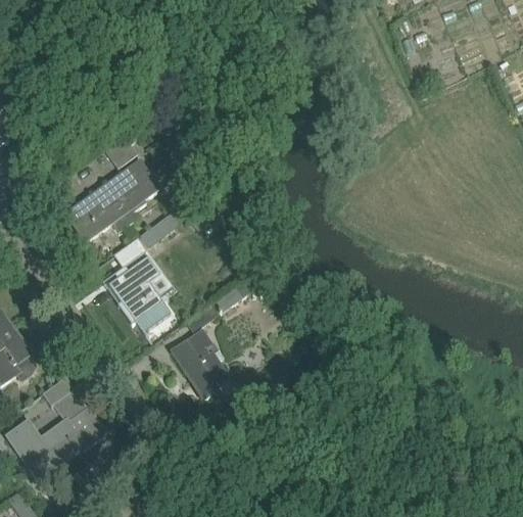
[(0,142),(4,140),(5,141),(8,139),(6,135),(18,126),(0,101),(0,142)]
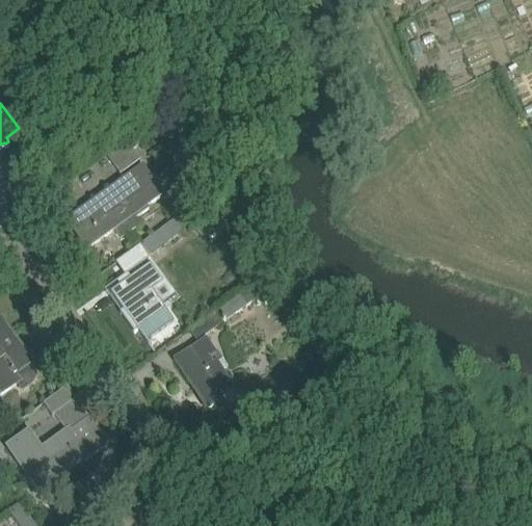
[(148,134),(139,123),(105,149),(120,171),(139,156),(132,146),(148,134)]
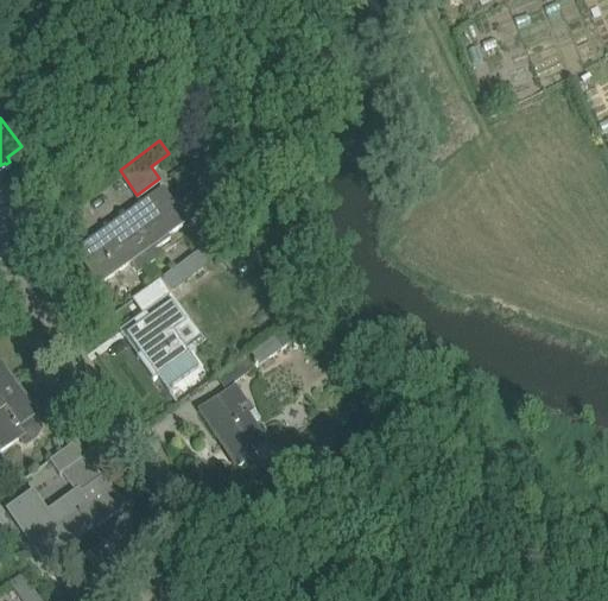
[(92,236),(76,247),(100,279),(119,266),(131,258),(139,269),(160,253),(154,245),(170,234),(168,232),(169,232),(188,217),(183,212),(187,209),(177,196),(173,198),(163,184),(145,197),(119,216),(92,236)]
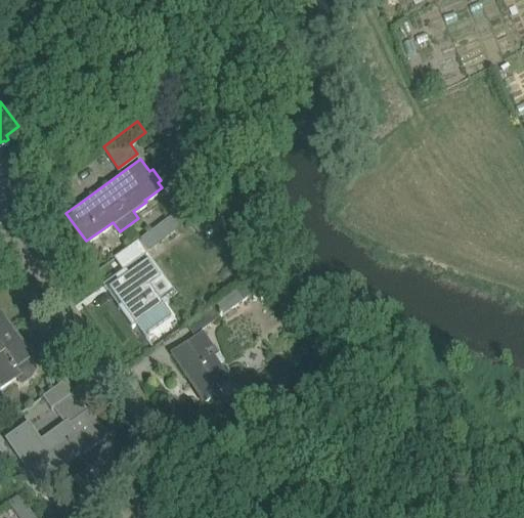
[(199,208),(191,216),(204,226),(210,218),(199,208)]
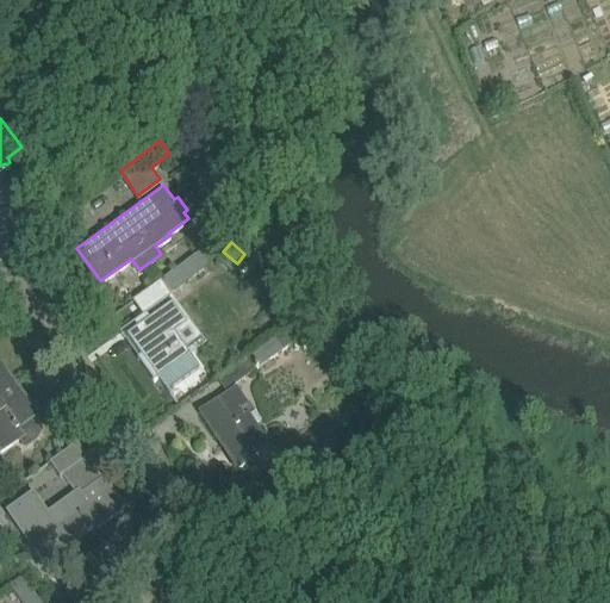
[(162,275),(161,277),(170,288),(187,277),(178,262),(162,274),(162,275)]
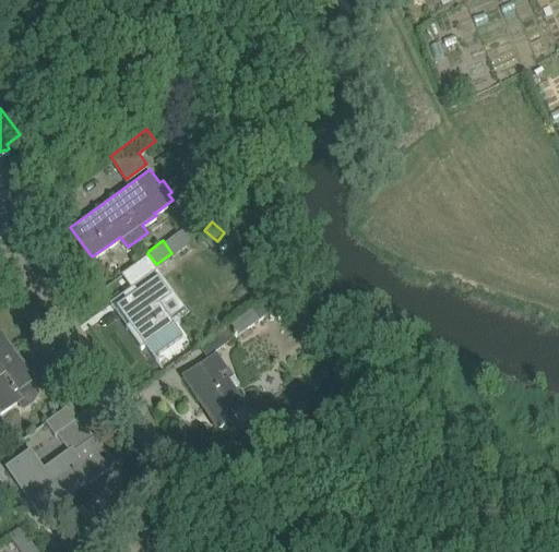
[(141,247),(137,250),(142,256),(147,253),(149,252),(149,251),(145,247),(141,247)]
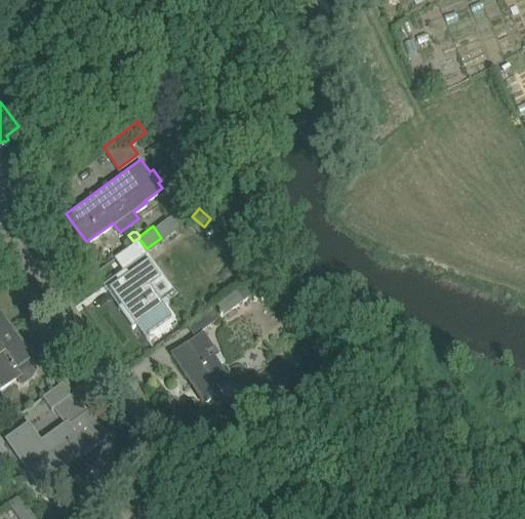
[(126,273),(109,284),(121,302),(119,304),(118,305),(132,324),(135,322),(144,332),(145,331),(171,313),(164,302),(150,283),(161,275),(148,257),(127,272),(126,273)]
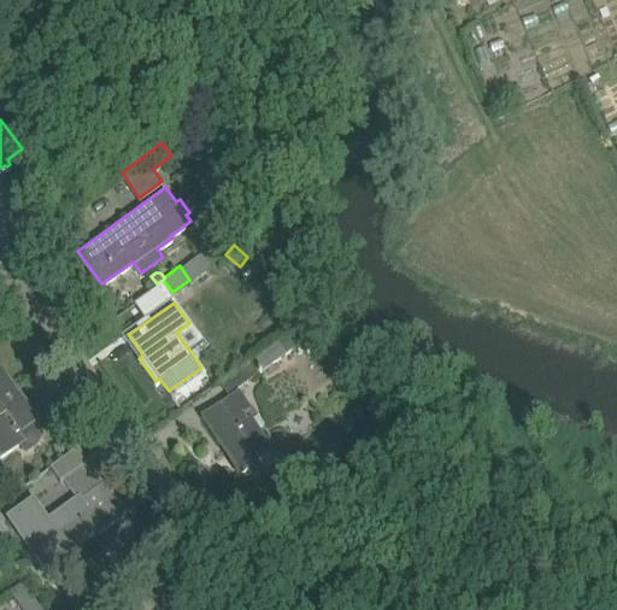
[(286,334),(269,346),(221,380),(229,391),(277,357),(294,345),(286,334)]
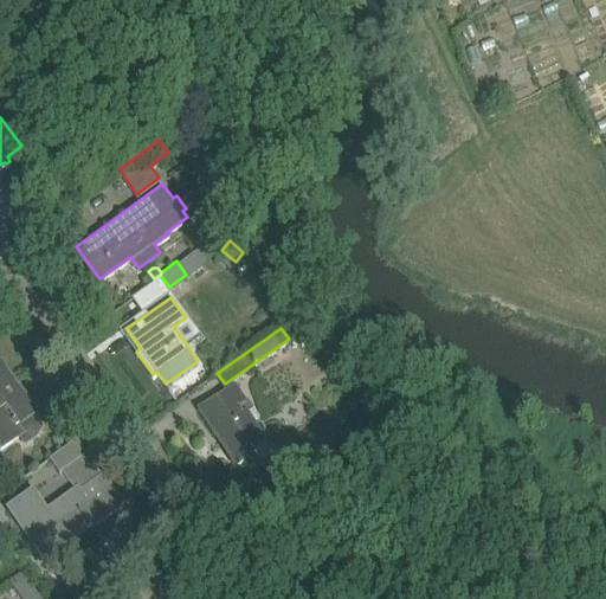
[(0,442),(1,444),(20,431),(25,439),(32,435),(36,431),(37,427),(39,424),(39,419),(39,416),(37,411),(36,409),(37,407),(17,378),(0,354),(0,442)]
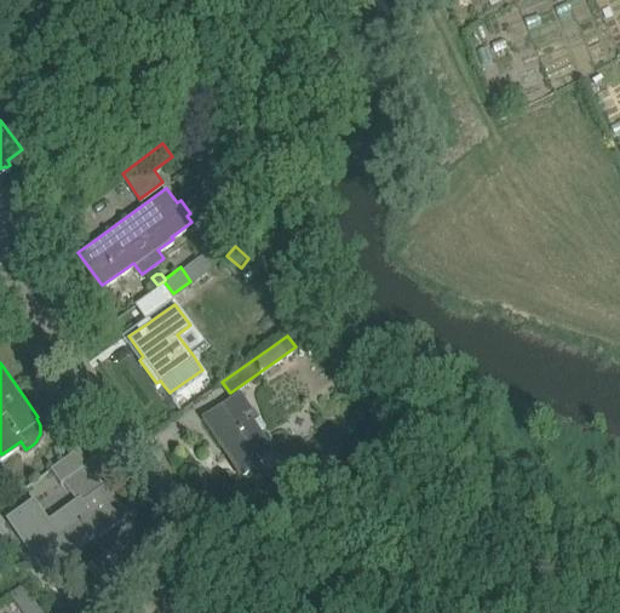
[(223,402),(202,416),(219,442),(223,440),(244,471),(260,460),(268,471),(283,460),(271,442),(270,445),(253,418),(259,414),(253,404),(250,406),(240,391),(223,402)]
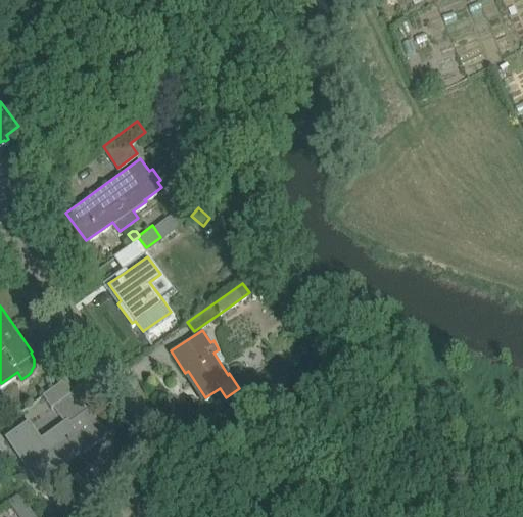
[(29,420),(7,435),(38,477),(57,463),(83,445),(85,448),(106,432),(89,408),(74,387),(66,376),(42,393),(51,405),(53,404),(64,420),(41,437),(29,420)]
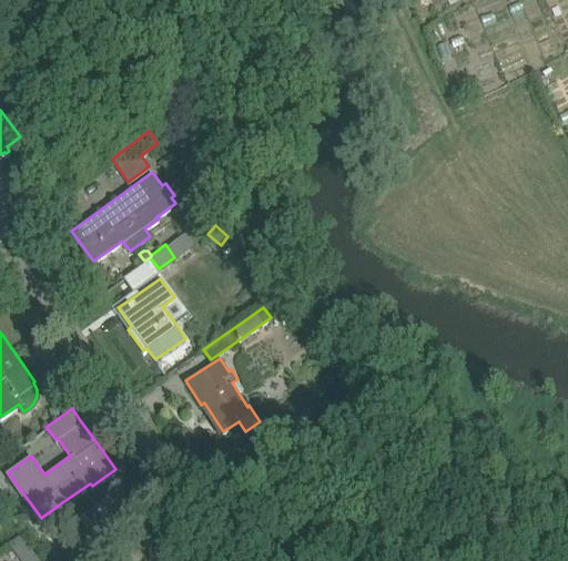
[(41,560),(37,554),(21,531),(8,540),(23,560),(41,560)]
